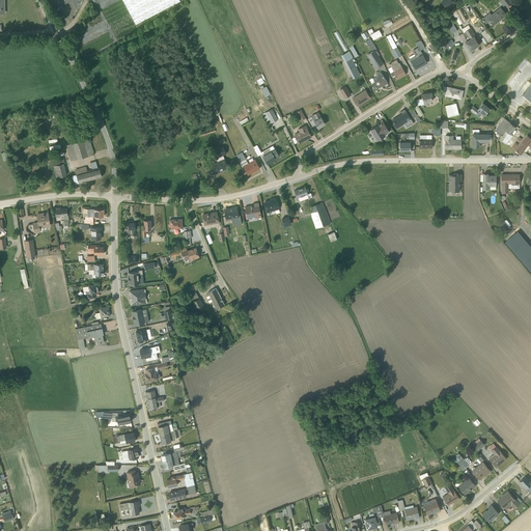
[(123,0),(134,23),(180,2),(179,0),(123,0)]
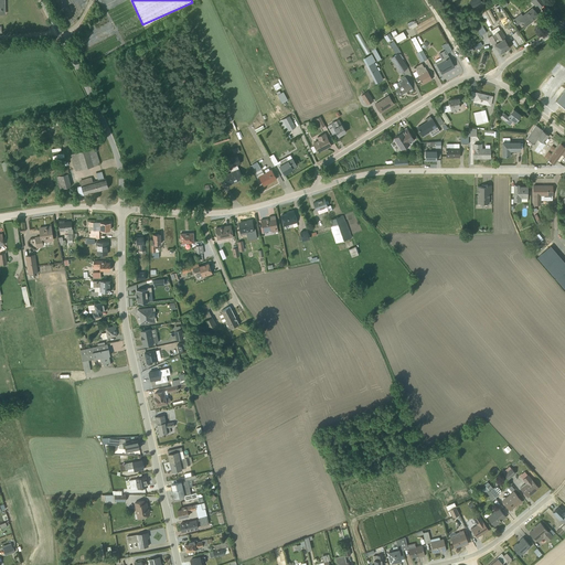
[(486,8),(480,0),(471,0),(469,2),(476,13),(486,8)]
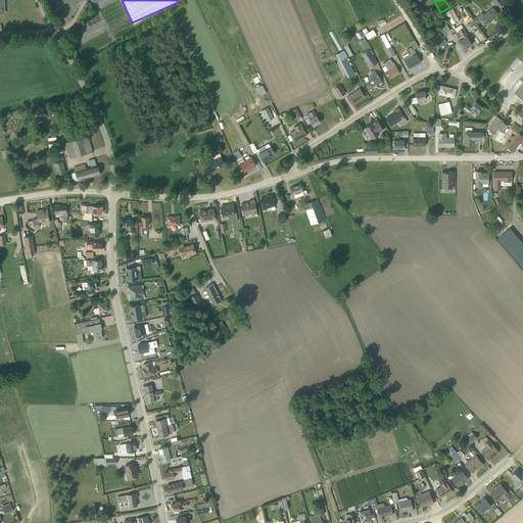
[(476,20),(478,24),(482,20),(485,25),(497,14),(492,7),(483,14),(482,12),(474,18),(475,19),(476,21),(476,20)]
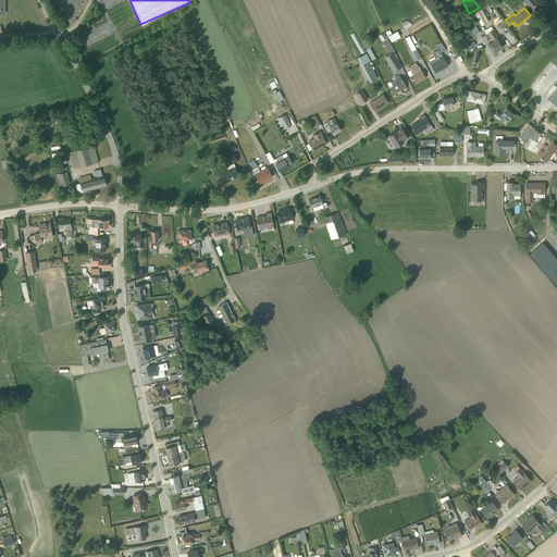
[(479,10),(473,12),(481,25),(486,23),(479,10)]
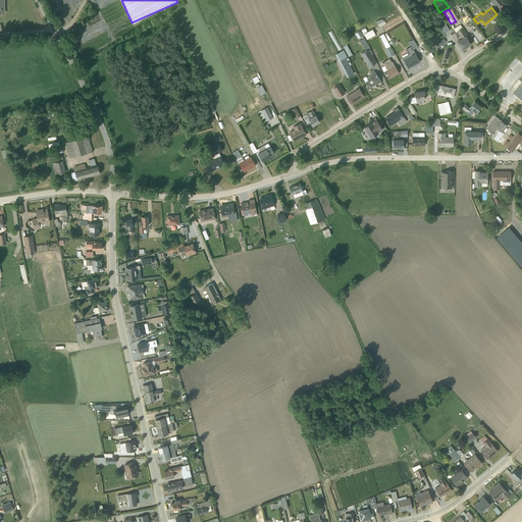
[(449,30),(445,23),(440,27),(441,29),(440,29),(444,33),(449,30)]
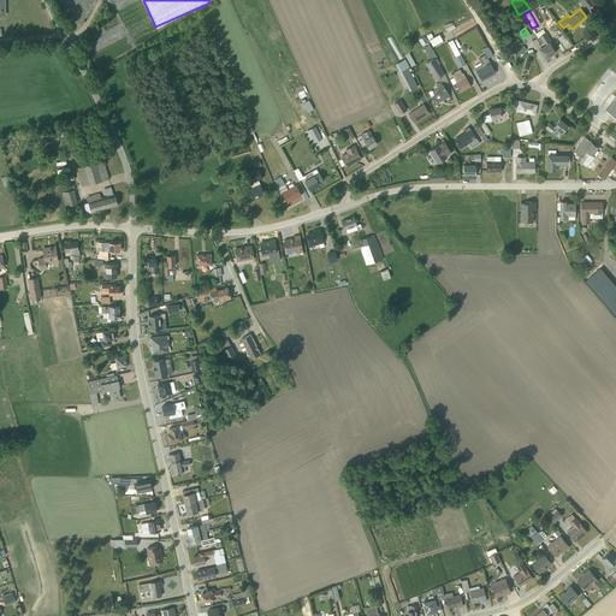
[(542,46),(544,45),(550,55),(556,52),(550,42),(551,41),(546,31),(545,33),(543,29),(534,35),(537,39),(542,46)]
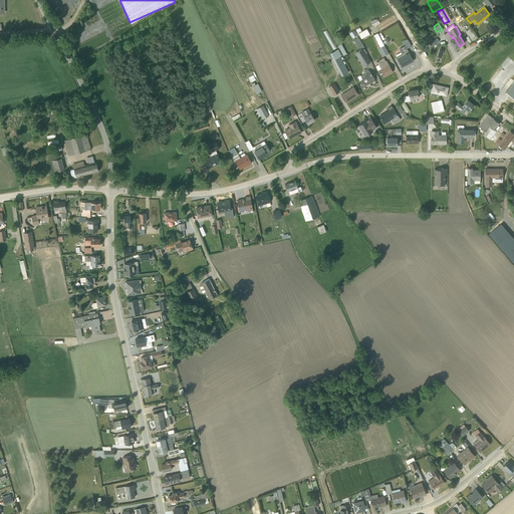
[(359,27),(355,29),(357,33),(358,33),(361,38),(369,33),(366,28),(361,31),(359,27)]
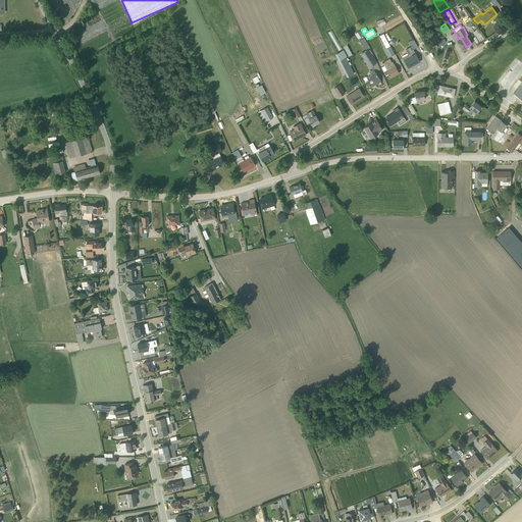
[(478,29),(472,32),(474,35),(472,36),(476,43),(483,38),(478,29)]
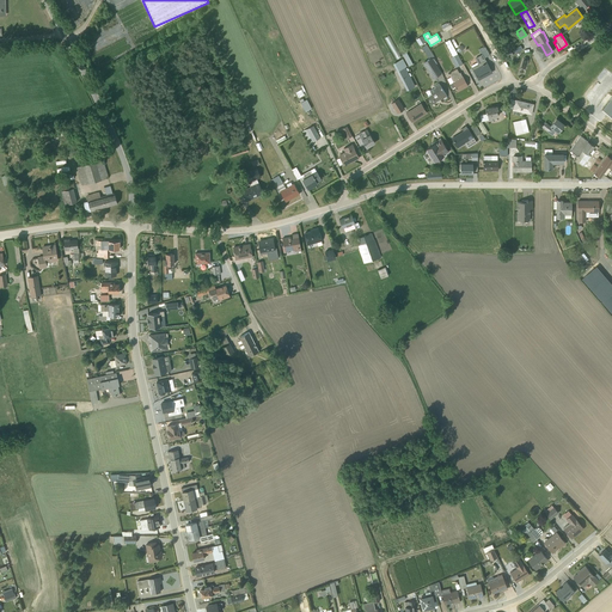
[(389,35),(385,37),(393,50),(397,48),(389,35)]
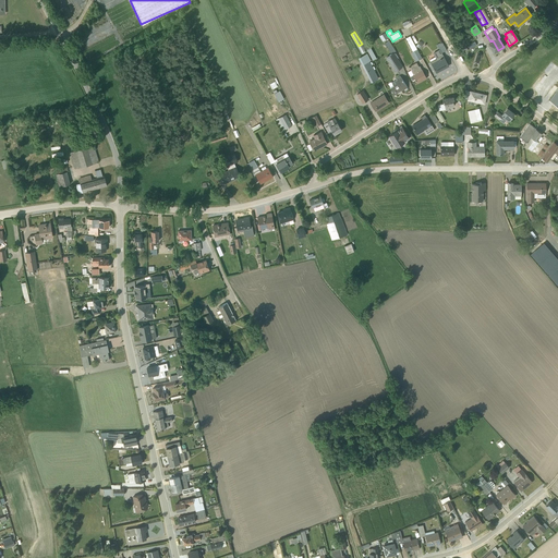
[(460,35),(455,38),(461,49),(461,48),(464,52),(468,50),(465,46),(466,46),(460,35)]
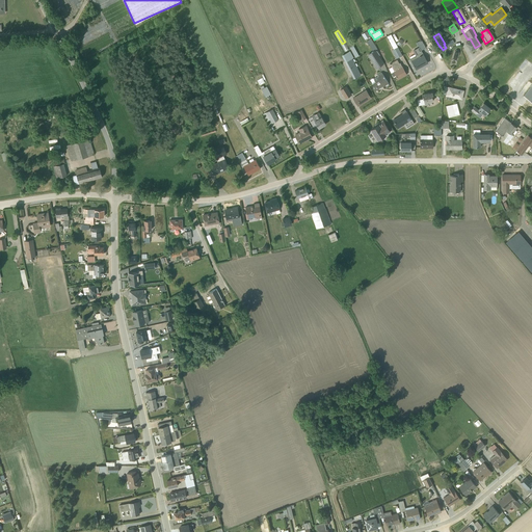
[(475,48),(470,38),(468,40),(463,33),(459,35),(463,43),(466,42),(471,50),(475,48)]
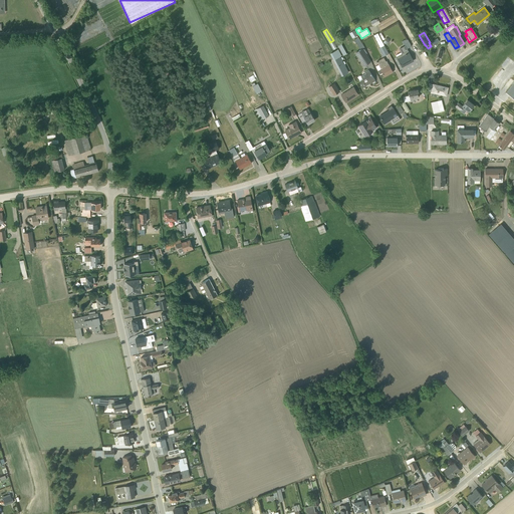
[(389,53),(377,33),(373,35),(380,47),(377,48),(382,56),(389,53)]
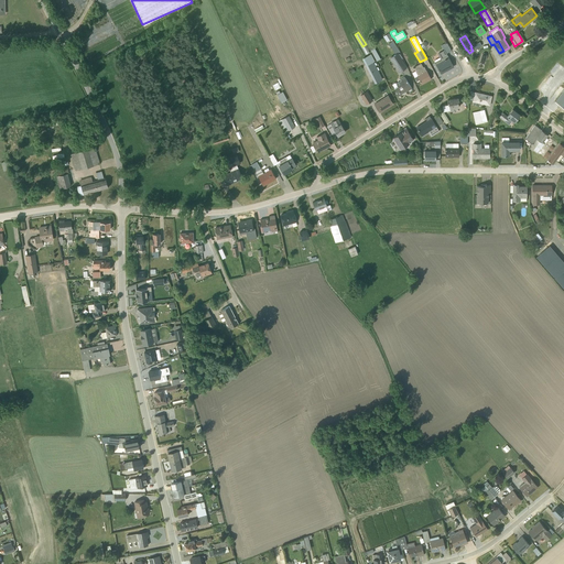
[(396,54),(389,57),(399,73),(407,67),(398,53),(400,52),(392,41),(389,43),(396,54)]
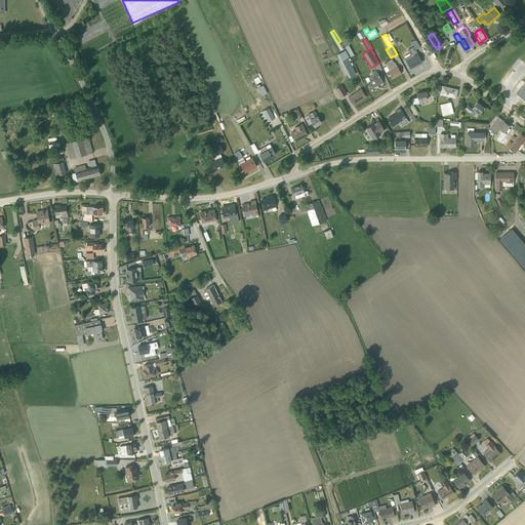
[(416,40),(411,43),(413,46),(415,49),(419,47),(416,40)]
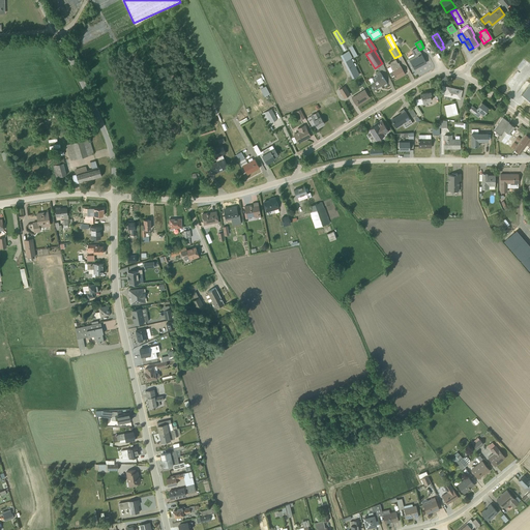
[(357,55),(351,45),(348,47),(354,57),(357,55)]
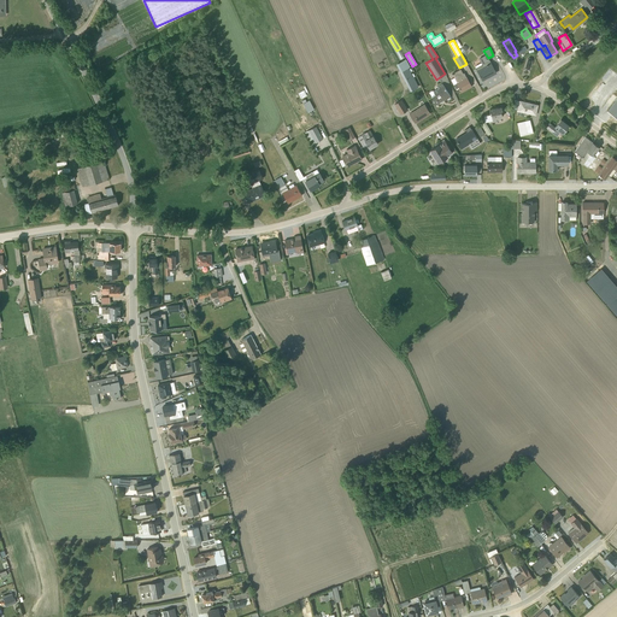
[(482,80),(488,76),(495,72),(486,54),(479,58),(481,63),(475,65),(482,80)]
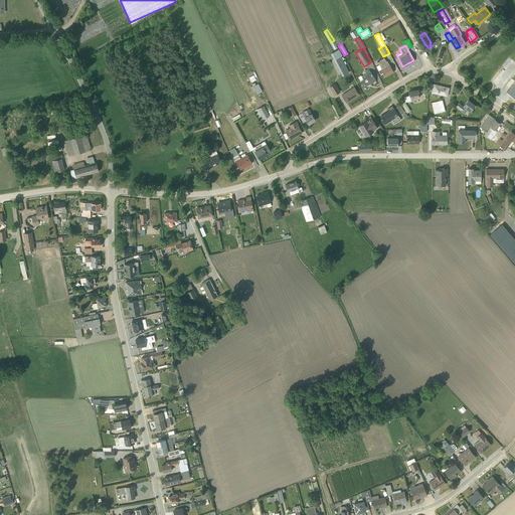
[(342,56),(338,49),(330,53),(342,76),(349,72),(341,56),(342,56)]
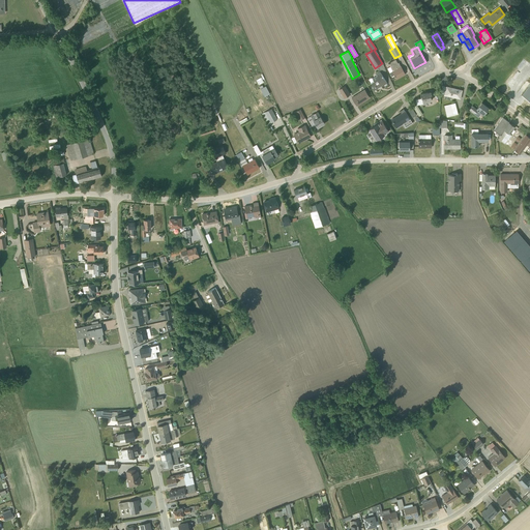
[(395,59),(388,63),(388,64),(390,66),(387,68),(392,77),(394,76),(394,77),(395,79),(405,74),(399,62),(398,63),(395,59)]
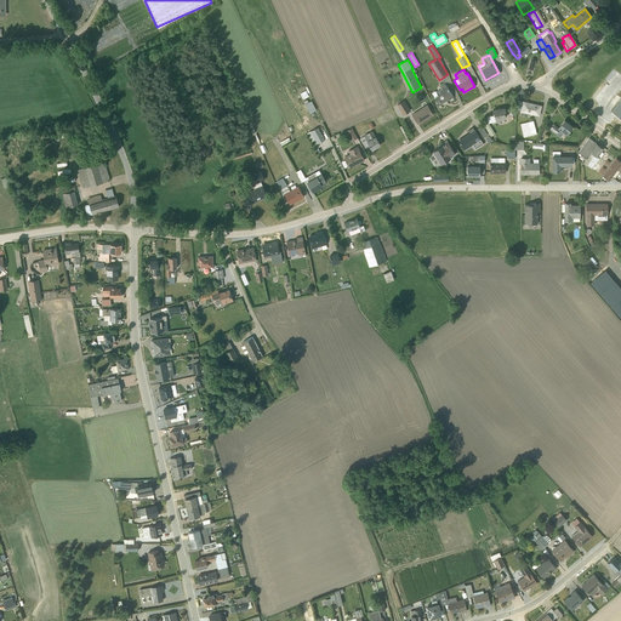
[(432,92),(434,97),(433,97),(437,102),(436,102),(439,107),(444,103),(443,101),(445,100),(446,101),(448,100),(450,102),(455,100),(445,84),(440,87),(442,89),(436,92),(436,91),(432,92)]
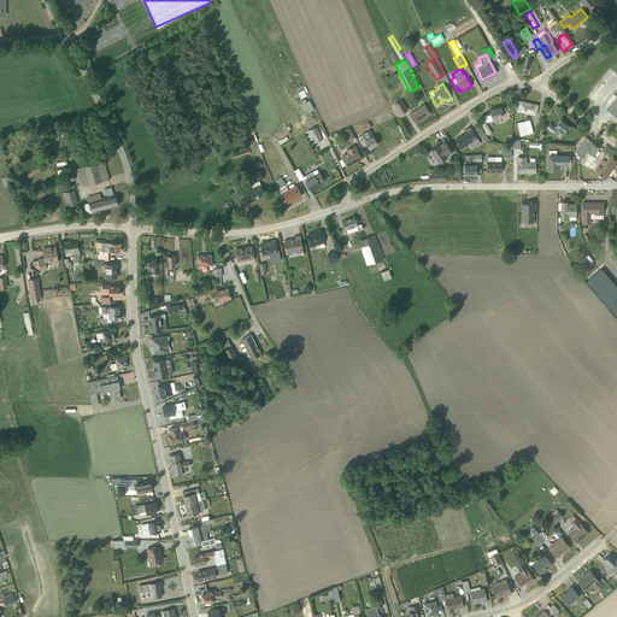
[(301,87),(295,90),(299,97),(305,93),(301,87)]
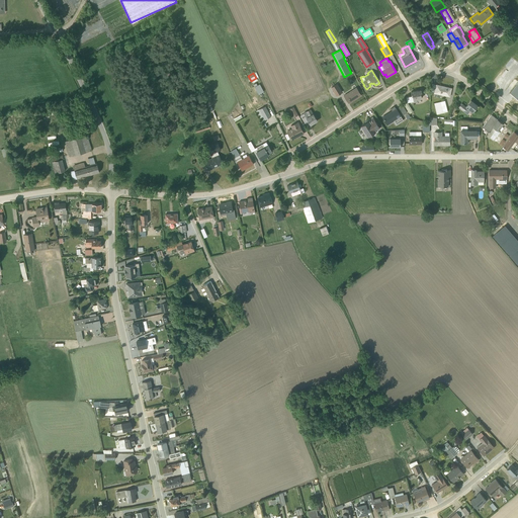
[(254,87),(258,94),(264,91),(258,82),(253,84),(254,86),(254,87)]
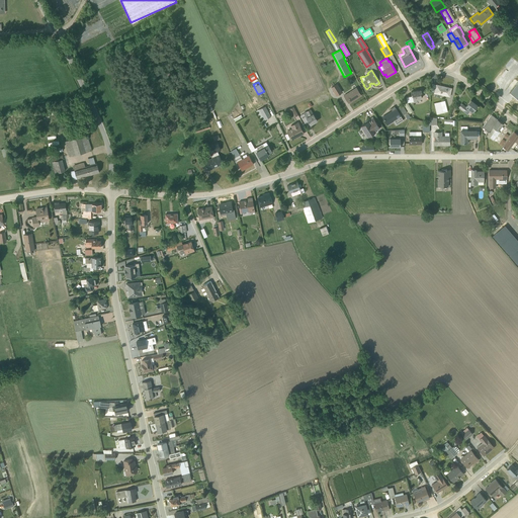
[(337,84),(331,87),(336,96),(342,92),(337,84)]
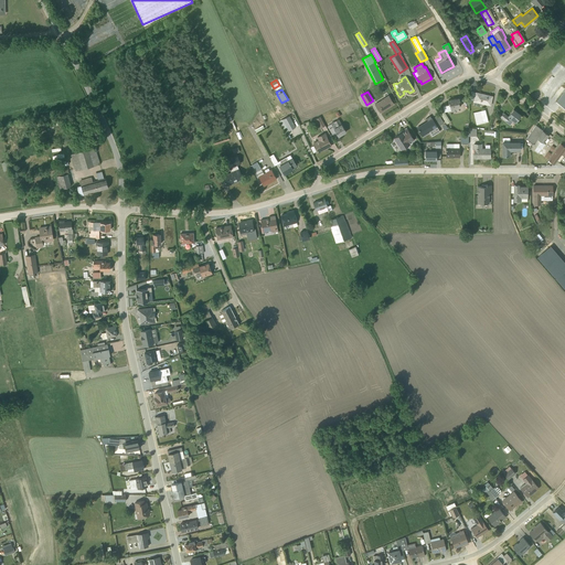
[(476,93),(472,105),(480,106),(481,104),(490,106),(492,96),(476,93)]
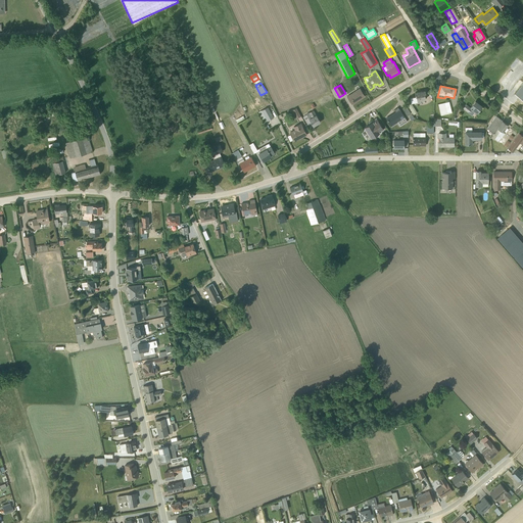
[(346,96),(351,104),(365,96),(359,88),(346,96)]
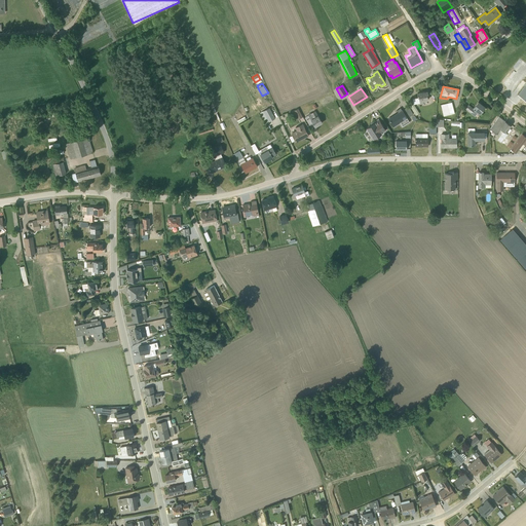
[(412,98),(414,104),(419,103),(419,104),(423,103),(422,101),(427,100),(427,97),(428,97),(427,91),(417,92),(418,97),(412,98)]
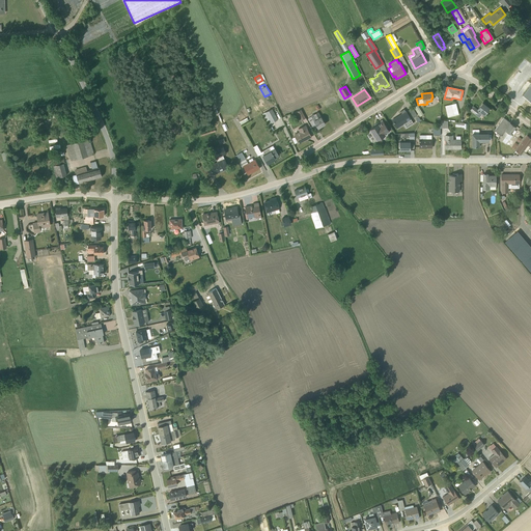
[(327,106),(339,102),(338,95),(325,100),(327,106)]
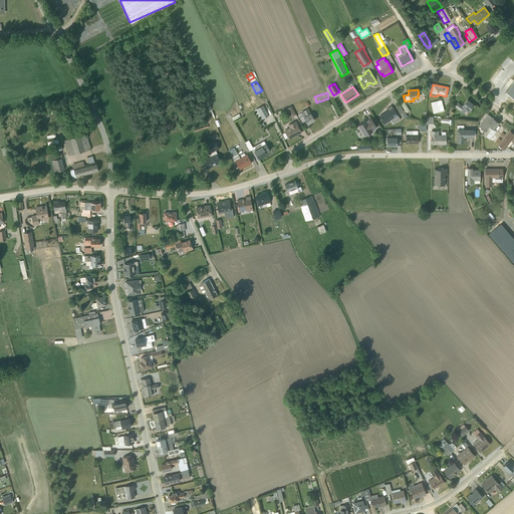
[(458,102),(455,106),(464,113),(467,109),(469,110),(474,104),(467,99),(462,105),(458,102)]
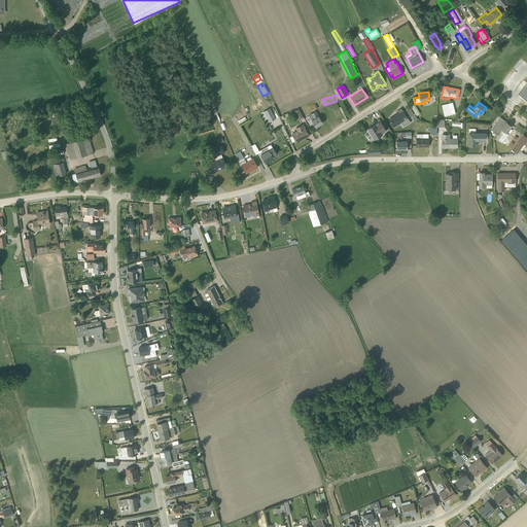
[(452,103),(442,105),(444,116),(455,113),(452,103)]
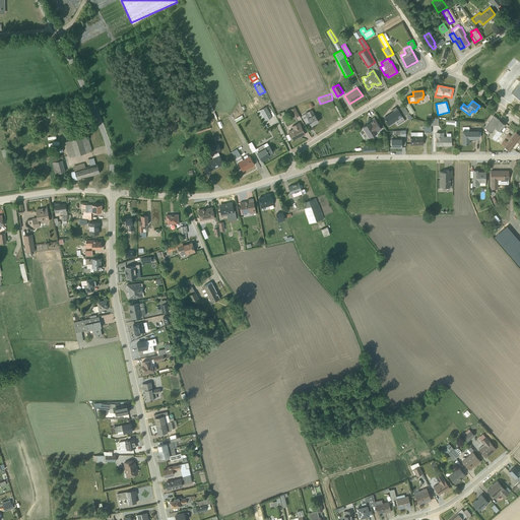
[(414,112),(409,103),(405,104),(410,114),(414,112)]
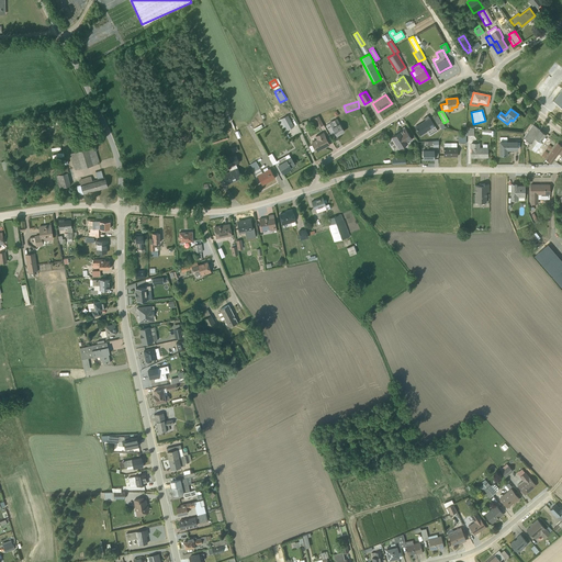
[(441,122),(436,113),(431,116),(437,124),(441,122)]
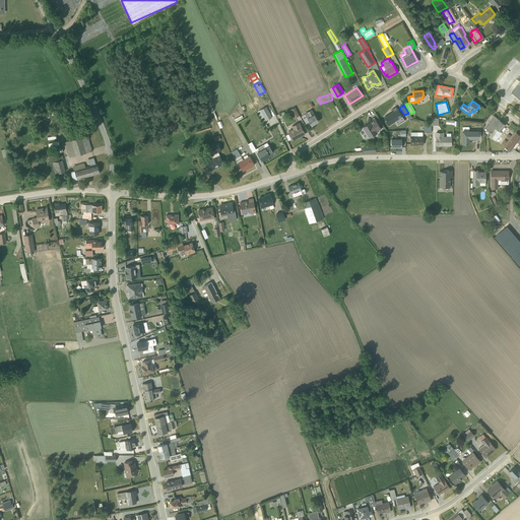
[(311,125),(318,121),(317,119),(318,118),(315,114),(314,114),(312,110),(308,112),(308,111),(304,113),(305,114),(302,115),(297,106),(296,106),(295,107),(304,125),(309,122),(311,125)]
